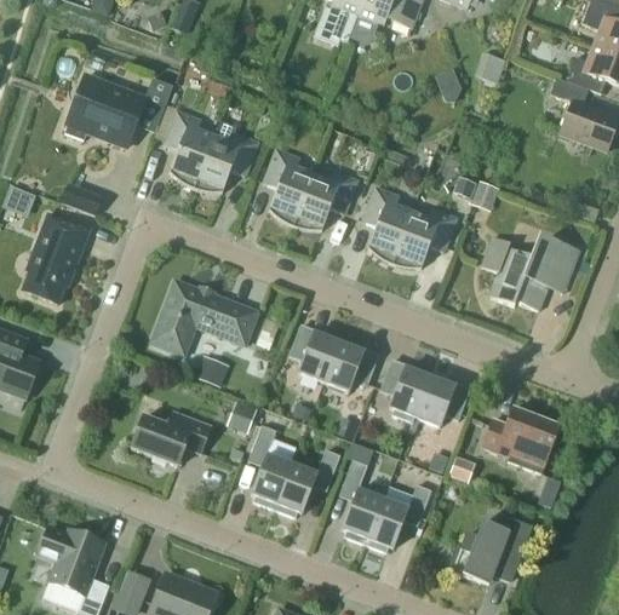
[(98,0),(97,5),(115,12),(119,0),(98,0)]
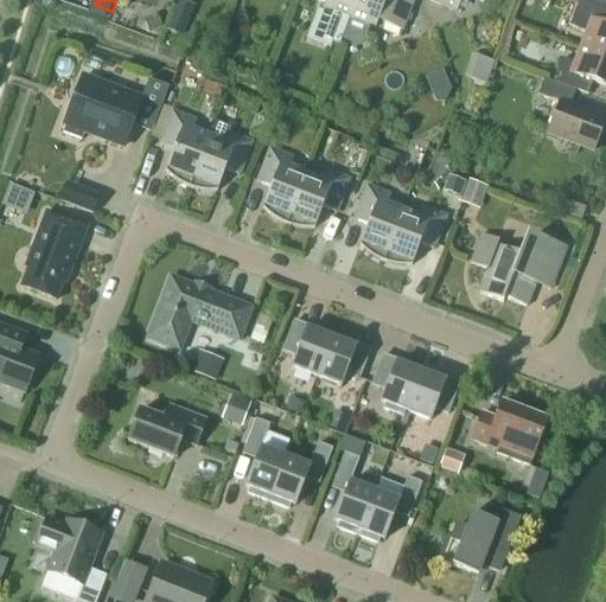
[(342,34),(343,34),(356,0),(327,0),(324,8),(319,7),(308,34),(330,43),(332,38),(339,40),(342,34)]
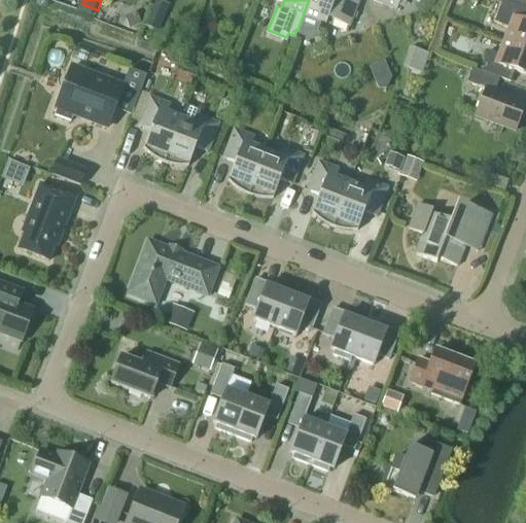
[(309,0),(297,30),(306,34),(305,36),(310,38),(318,35),(320,29),(318,29),(321,20),(326,22),(328,15),(350,24),(359,0),(309,0)]
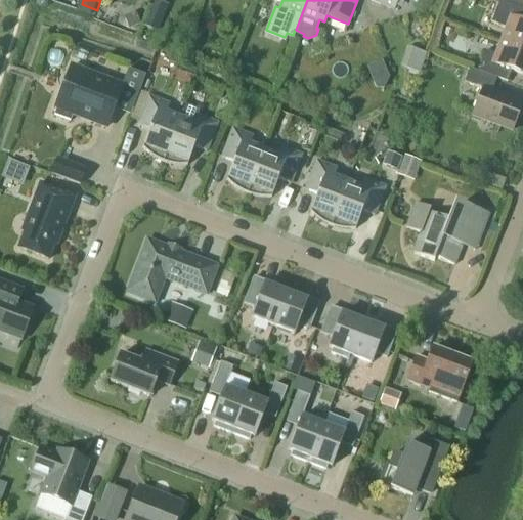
[(522,5),(509,0),(499,0),(492,19),(507,25),(503,37),(522,45),(522,5)]
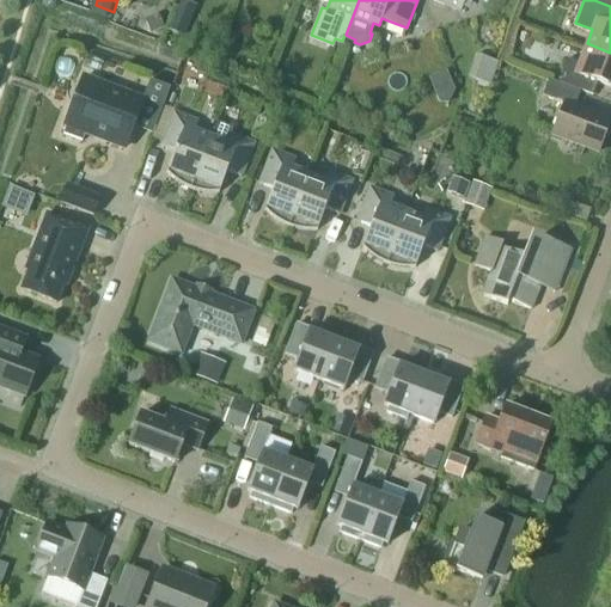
[(176,1),(176,17),(191,18),(193,1),(176,1)]
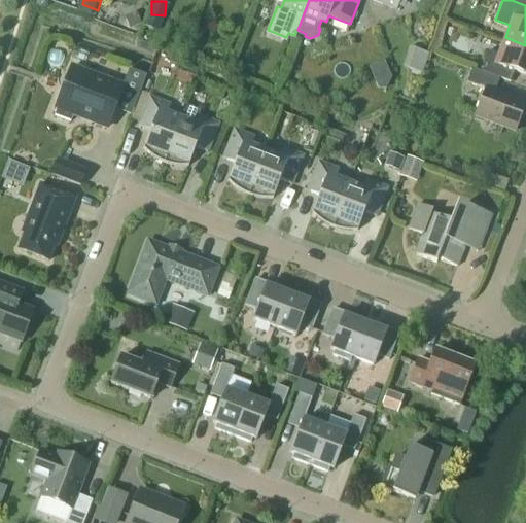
[(130,27),(142,21),(136,8),(124,14),(130,27)]
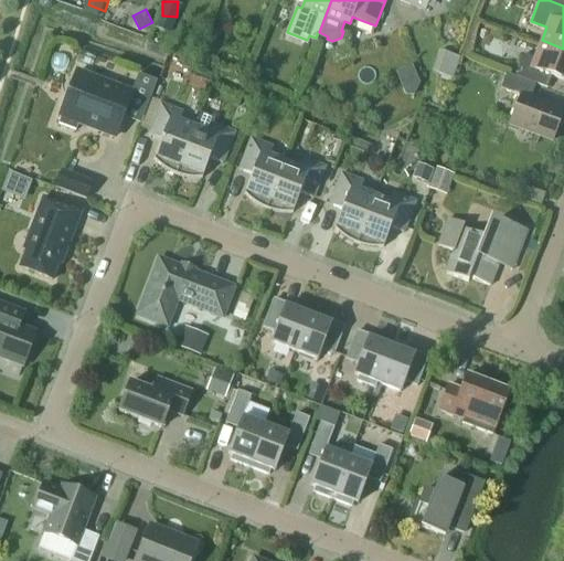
[(547,84),(552,72),(563,76),(563,49),(542,40),(536,55),(524,51),(517,73),(547,84)]
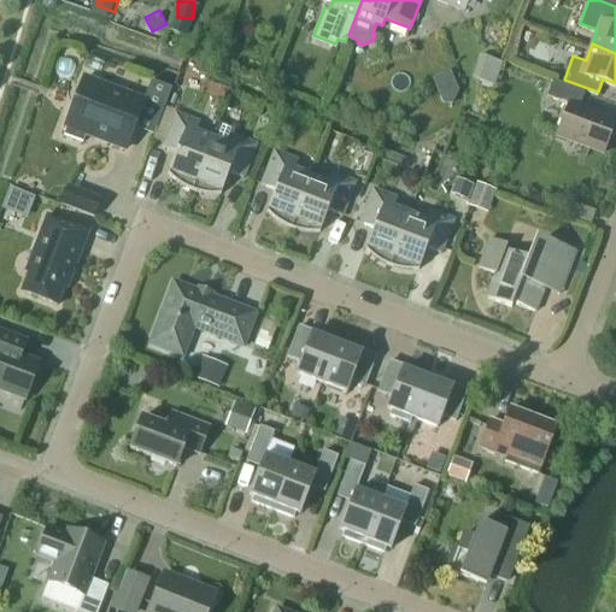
[(473,76),(496,83),(504,58),(480,51),(473,76)]
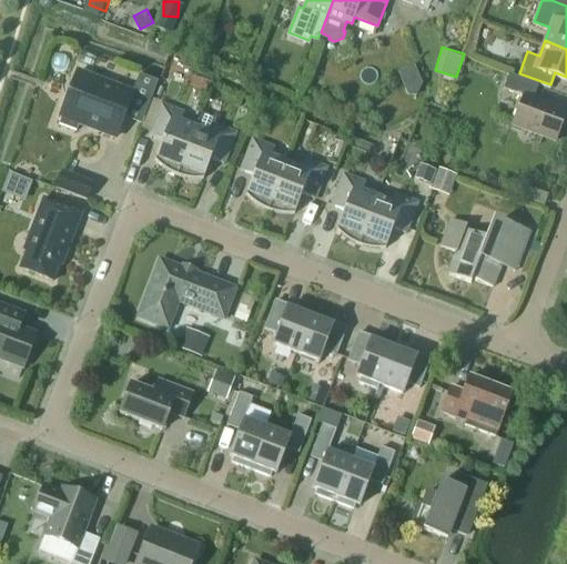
[(413,88),(428,83),(422,61),(406,66),(413,88)]
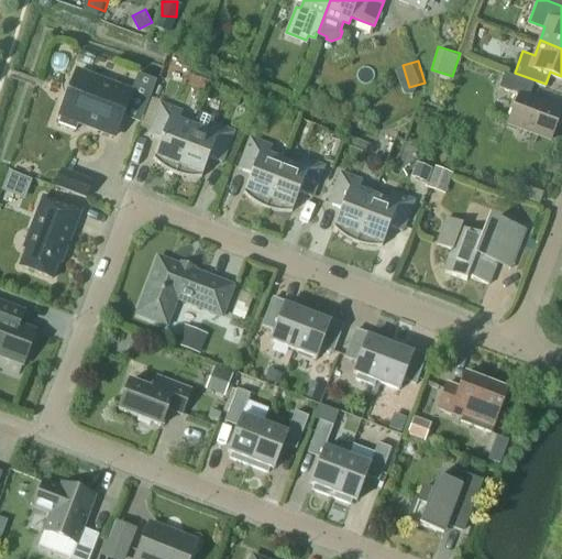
[(132,88),(78,67),(74,79),(78,81),(70,102),(66,100),(58,120),(76,127),(81,114),(100,121),(98,127),(114,133),(132,88)]
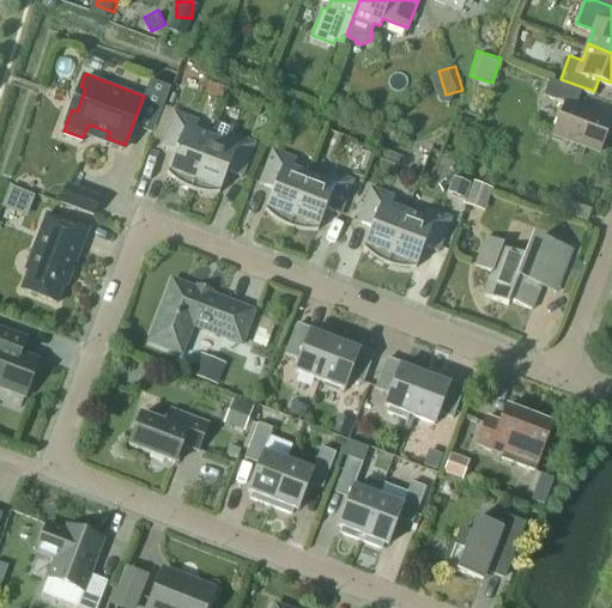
[(600,149),(611,121),(611,117),(576,103),(582,87),(550,76),(544,92),(565,99),(553,131),(600,149)]
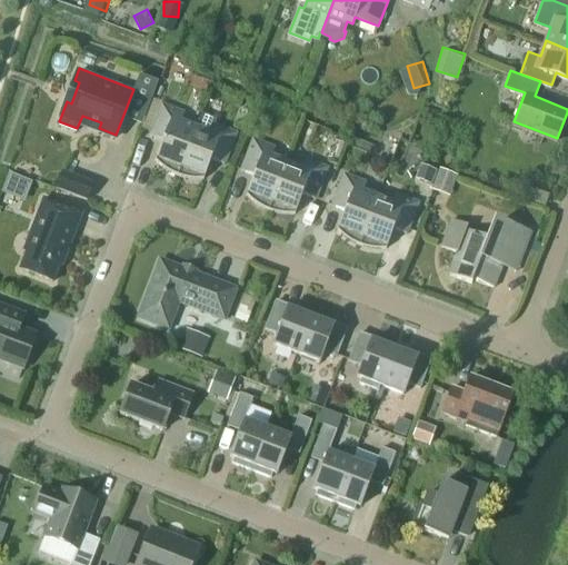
[(166,166),(178,172),(196,125),(181,118),(185,109),(162,101),(150,132),(163,138),(156,157),(166,166)]
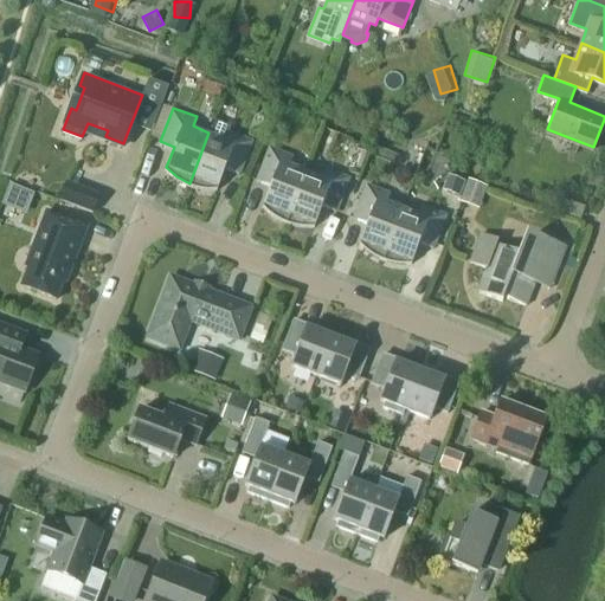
[(239,172),(252,137),(231,129),(233,123),(214,116),(208,133),(190,183),(204,187),(218,187),(225,167),(239,172)]
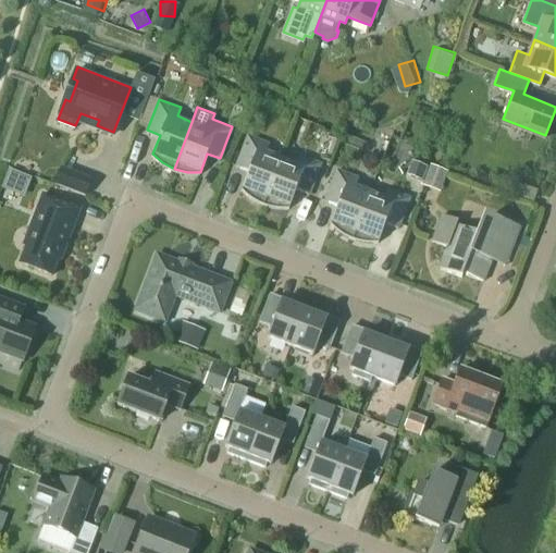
[(251,196),(263,203),(281,156),(267,150),(270,142),(248,133),(236,164),(249,169),(242,187),(251,196)]
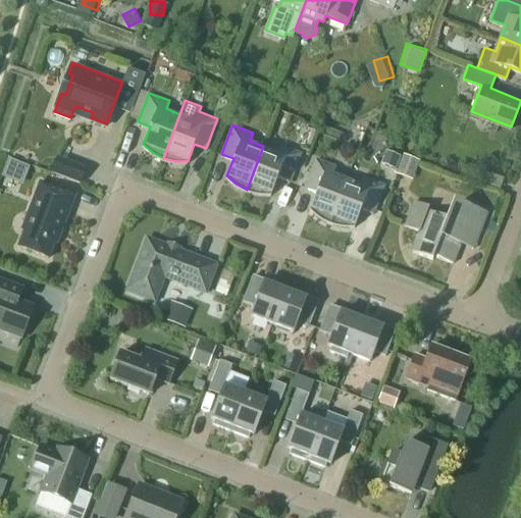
[(277,151),(263,146),(247,190),(259,193),(271,193),(277,175),(290,179),(301,151),(280,143),(277,151)]
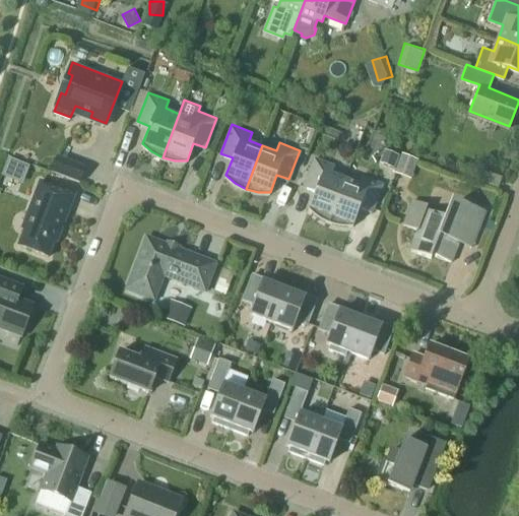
[(385,147),(380,159),(394,166),(399,153),(385,147)]
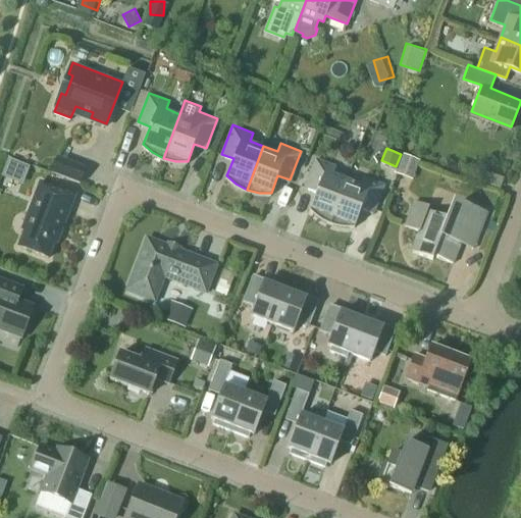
[(404,151),(396,170),(413,176),(420,158),(404,151)]
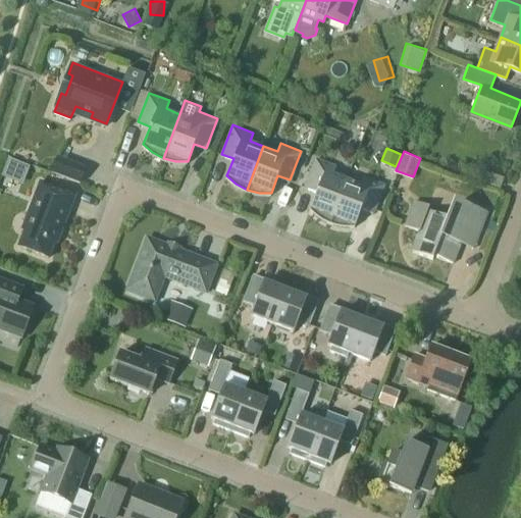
[(22,187),(33,160),(14,153),(4,179),(22,187)]
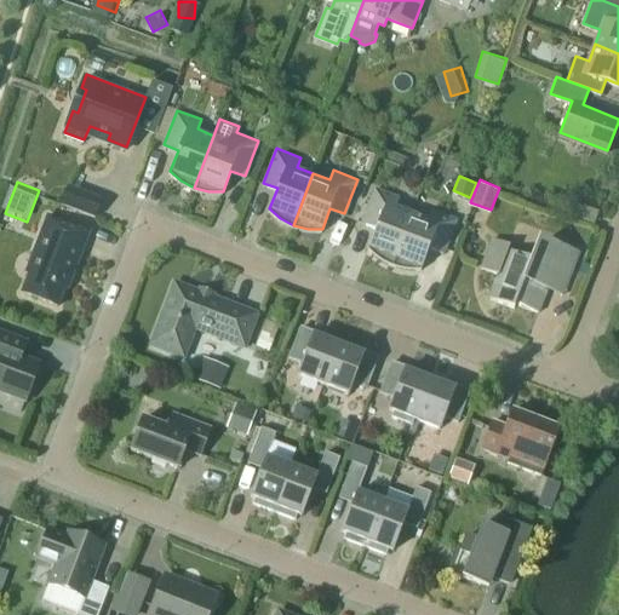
[(103,195),(70,183),(63,202),(96,216),(103,195)]
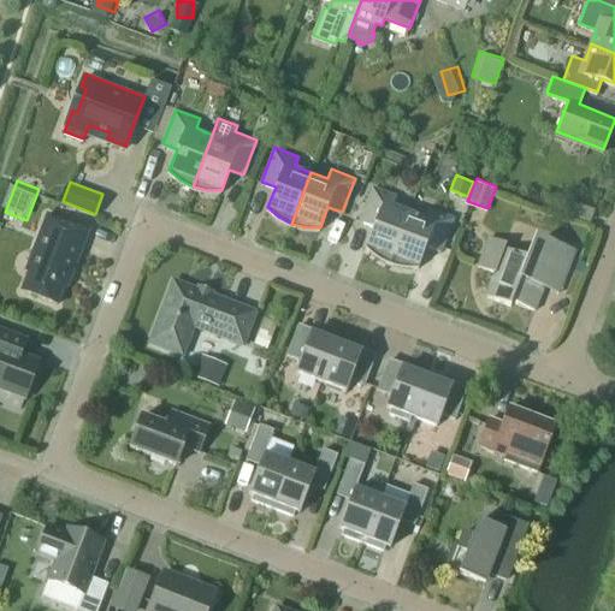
[(377,255),(390,261),(409,209),(394,203),(397,194),(373,185),(360,219),(374,225),(366,245),(377,255)]
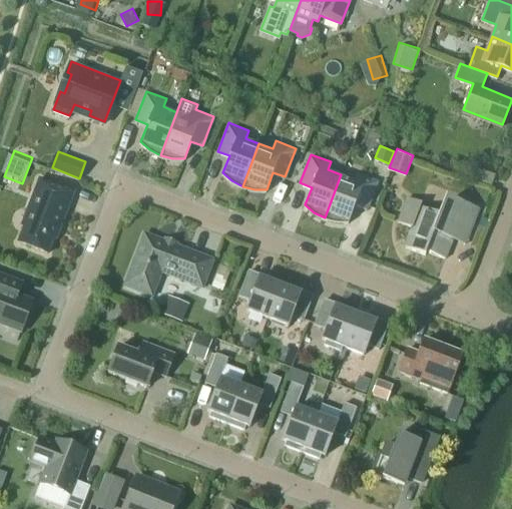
[(355,179),(341,174),(325,217),(337,220),(349,221),(355,203),(367,208),(378,179),(358,172),(355,179)]
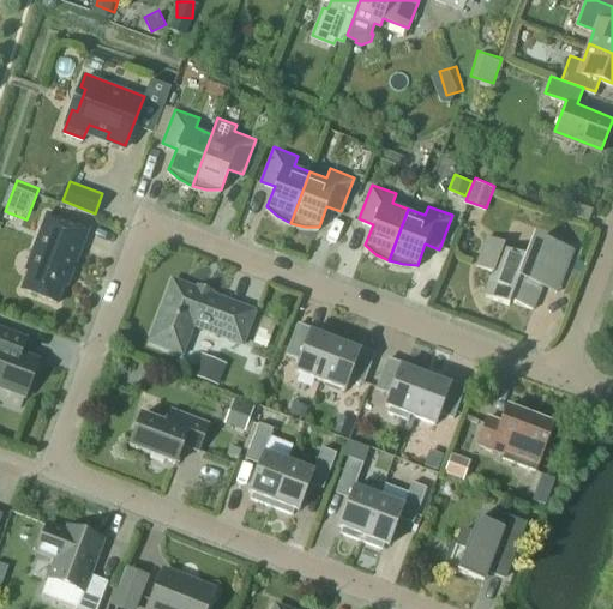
[(89,227),(48,210),(26,266),(29,267),(22,287),(58,300),(68,270),(72,271),(89,227)]
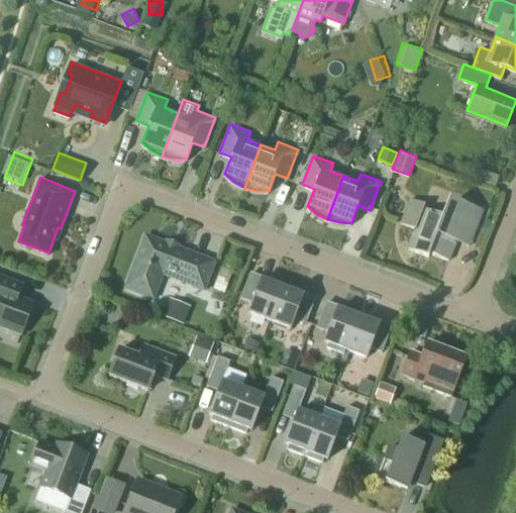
[(400,221),(415,227),(407,246),(429,254),(430,250),(449,258),(459,231),(472,236),(483,207),(455,197),(448,215),(423,205),(425,201),(410,195),(400,221)]
